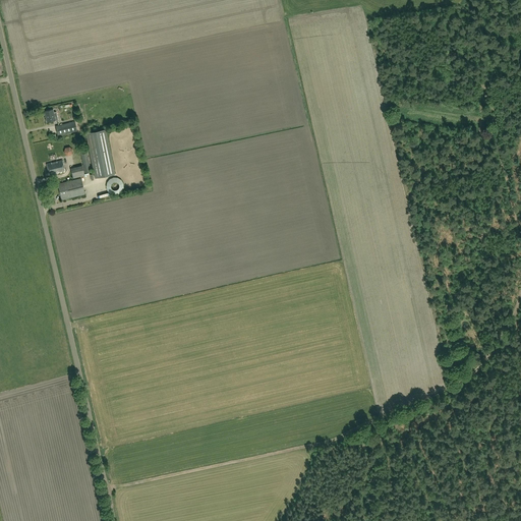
[(56,112),(53,113),(53,110),(44,112),(47,122),(58,120),(56,112)]
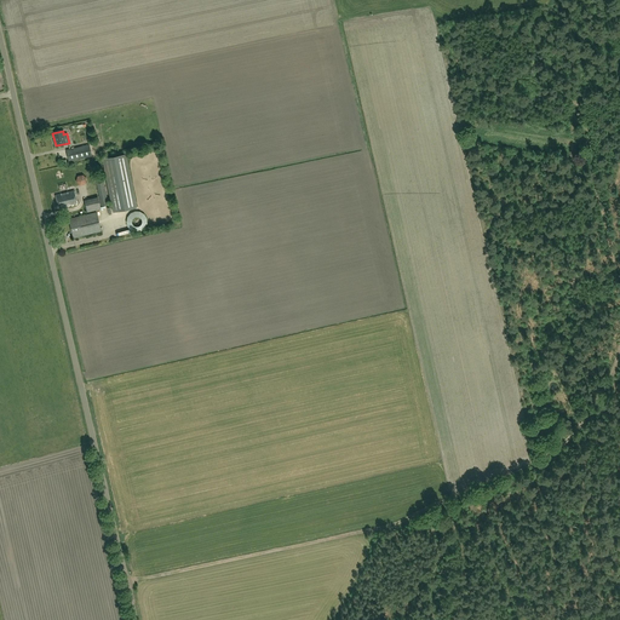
[(89,145),(65,150),(68,161),(91,156),(89,145)]
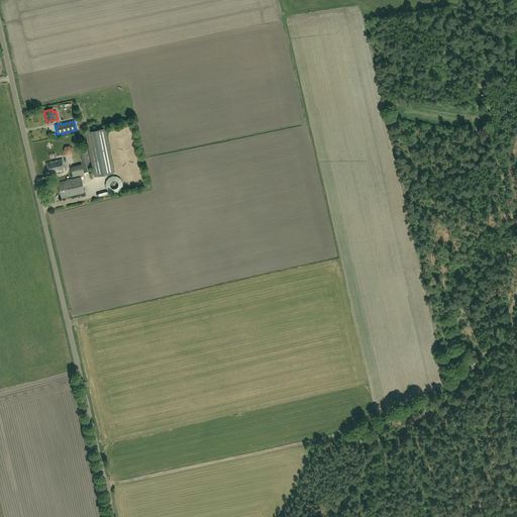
[(94,178),(113,174),(104,128),(85,132),(94,178)]
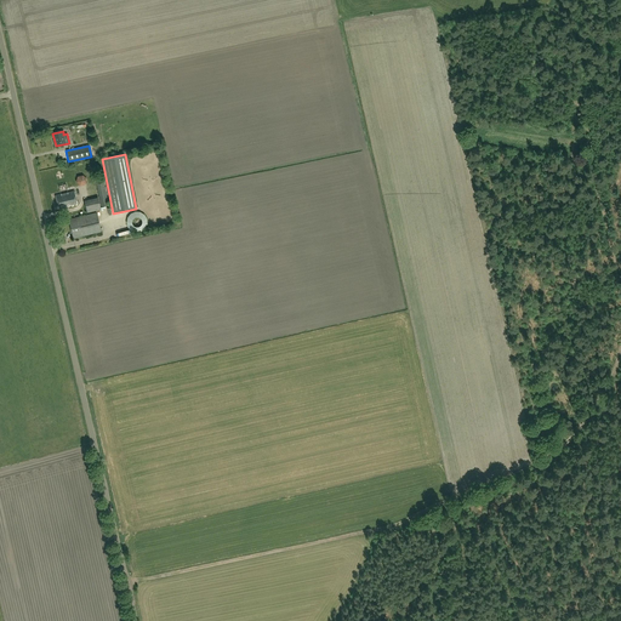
[(80,186),(87,183),(85,174),(78,176),(80,186)]
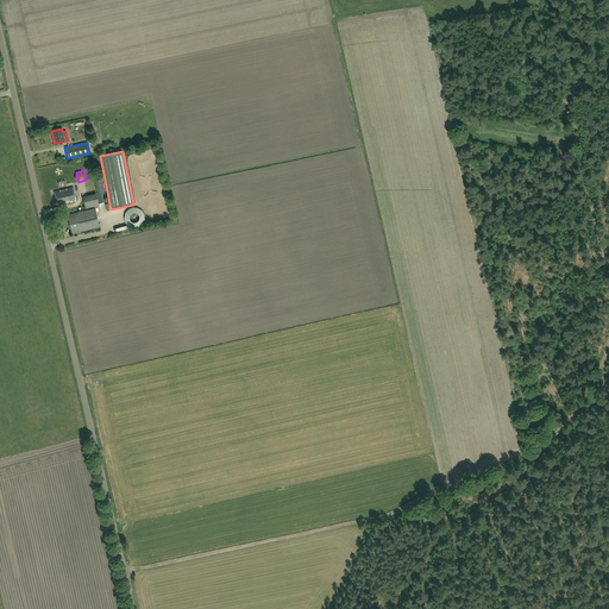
[(94,181),(99,202),(106,201),(101,179),(94,181)]
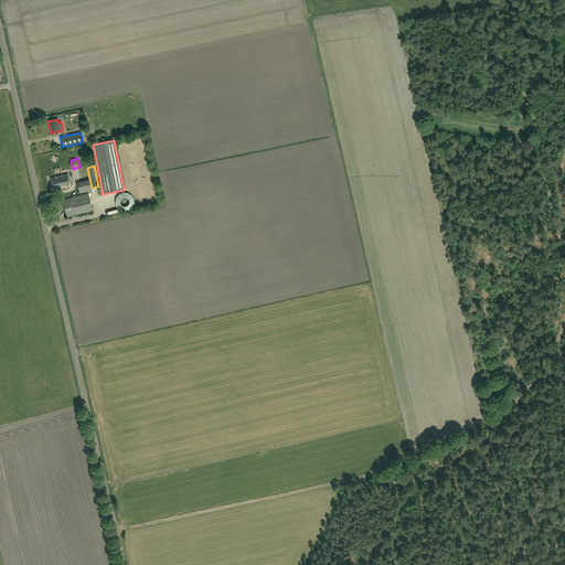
[(53,189),(70,185),(67,174),(51,178),(53,189)]
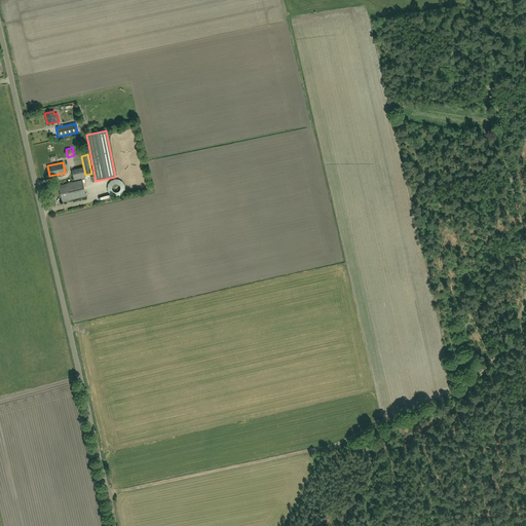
[(85,178),(82,167),(71,171),(73,180),(85,178)]
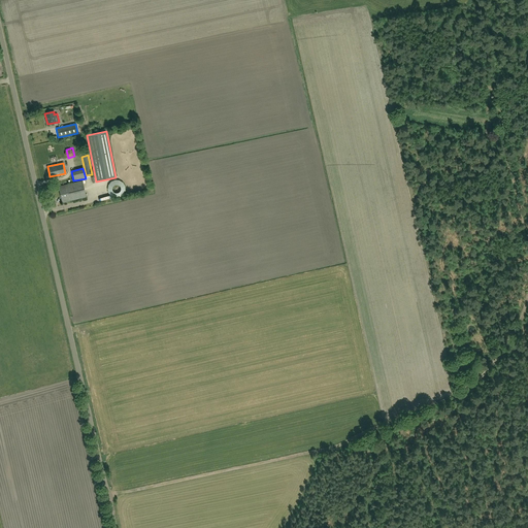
[(86,197),(81,182),(59,187),(62,203),(86,197)]
